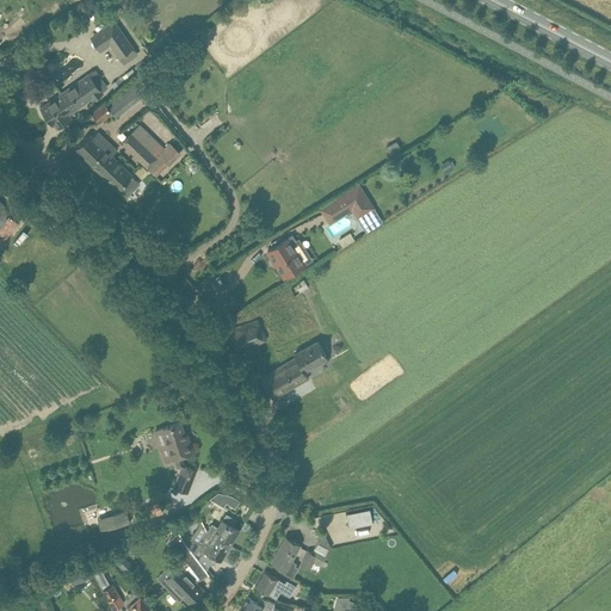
[(131,48),(113,23),(92,37),(100,49),(110,42),(119,56),(131,48)]
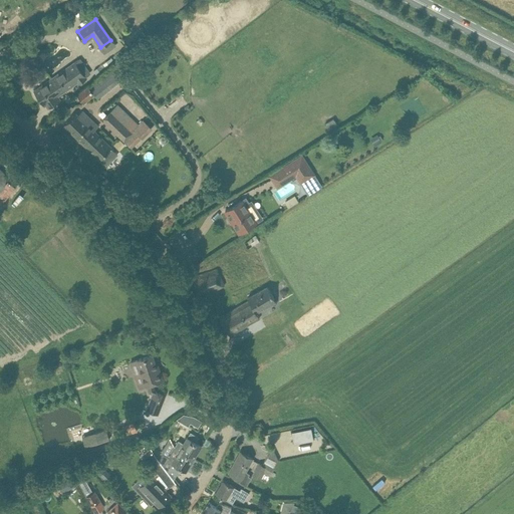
[(51,78),(61,92),(77,82),(78,83),(86,78),(85,76),(89,73),(82,62),(77,65),(75,62),(73,63),(51,78)]
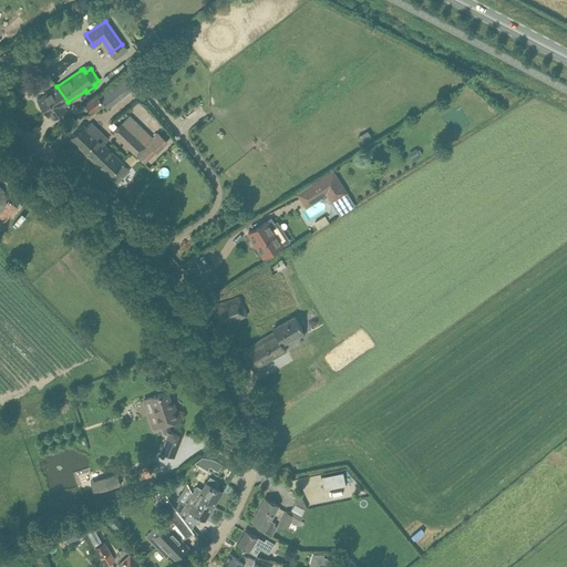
[(0,89),(10,83),(6,74),(0,76),(0,89)]
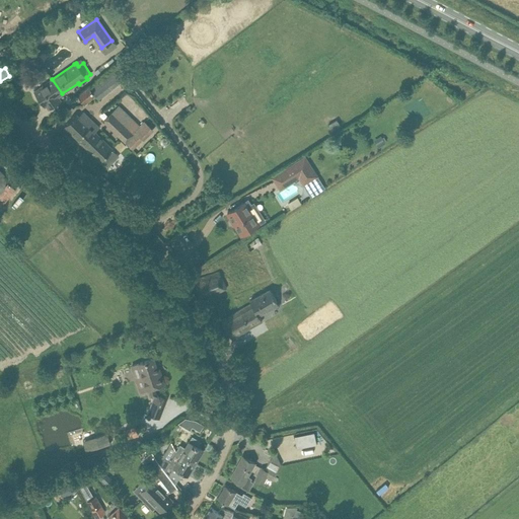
[(49,108),(60,100),(58,97),(62,93),(52,79),(34,91),(45,106),(47,105),(49,108)]
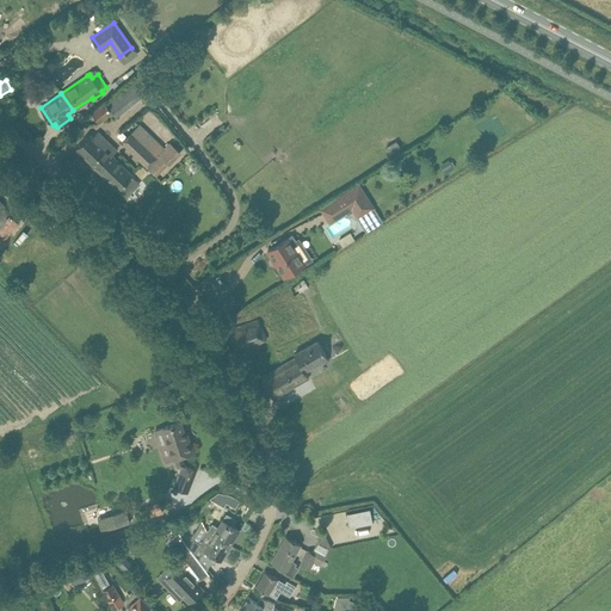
[(99,122),(112,112),(105,103),(92,112),(99,122)]
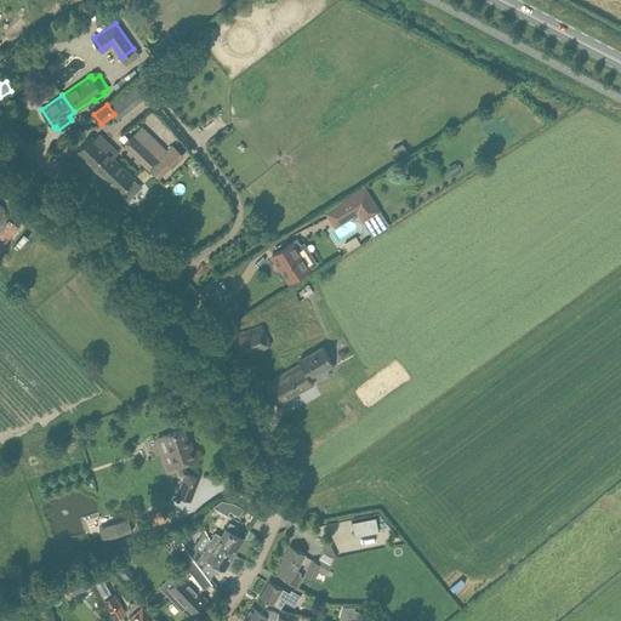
[(124,146),(159,178),(171,166),(172,167),(183,155),(172,144),(167,149),(142,125),(124,146)]
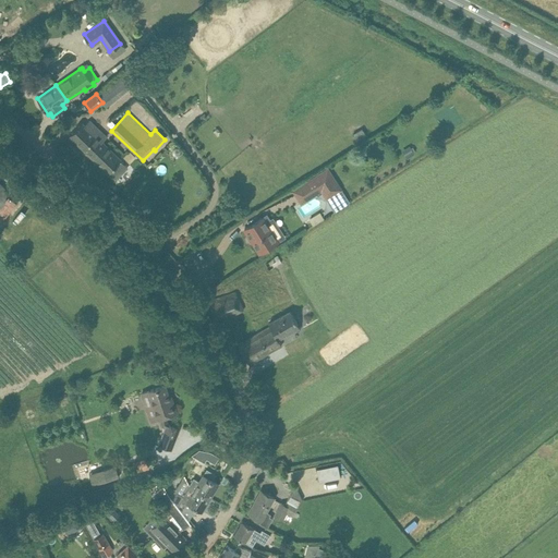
[(70,135),(94,158),(106,146),(101,142),(106,137),(89,121),(85,125),(82,123),(70,135)]
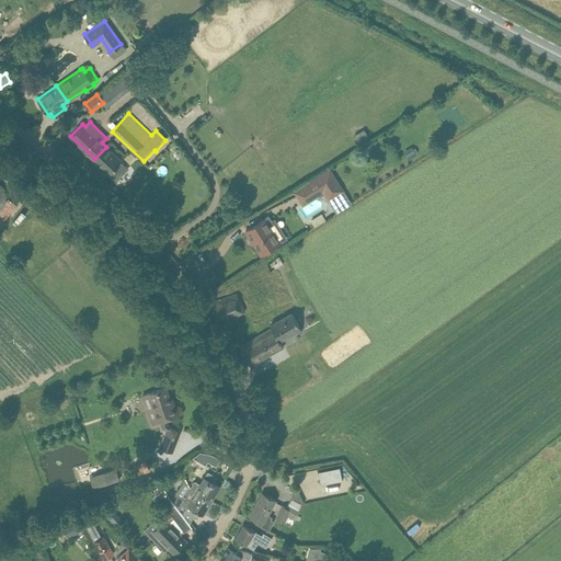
[(115,180),(123,172),(128,168),(106,147),(94,159),(115,180)]
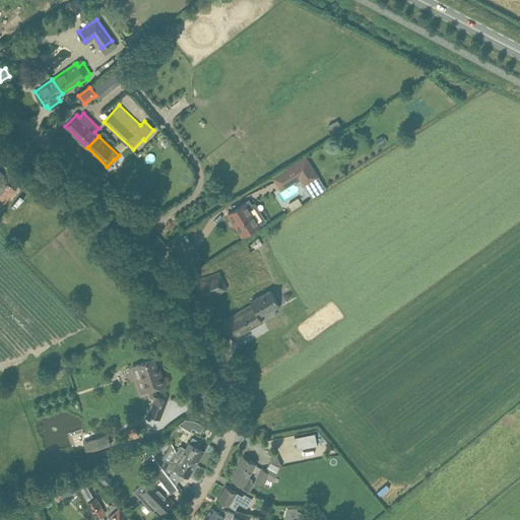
[(306,155),(271,178),(280,191),(299,179),(304,186),(319,176),(306,155)]
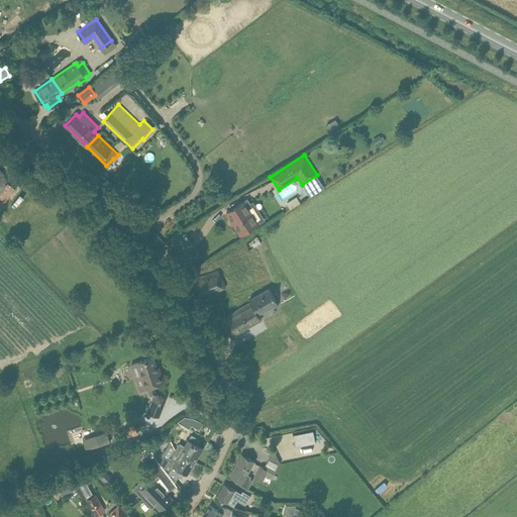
[(243,201),(226,212),(240,233),(248,228),(256,223),(264,218),(252,202),(246,206),(243,201)]
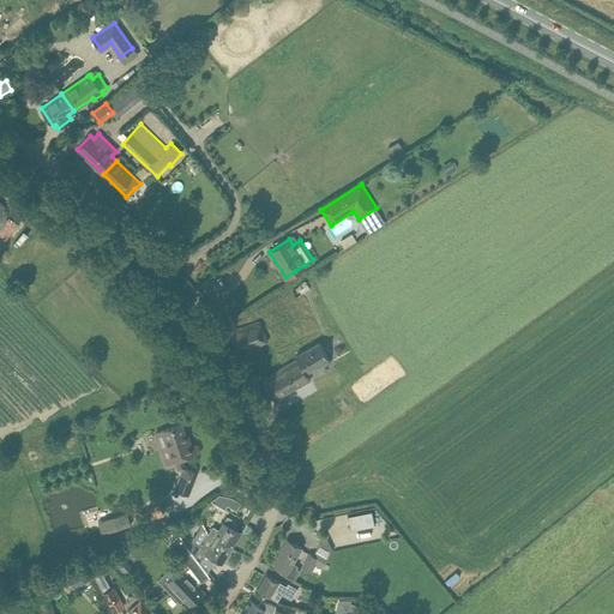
[(295,295),(311,290),(307,281),(292,286),(295,295)]
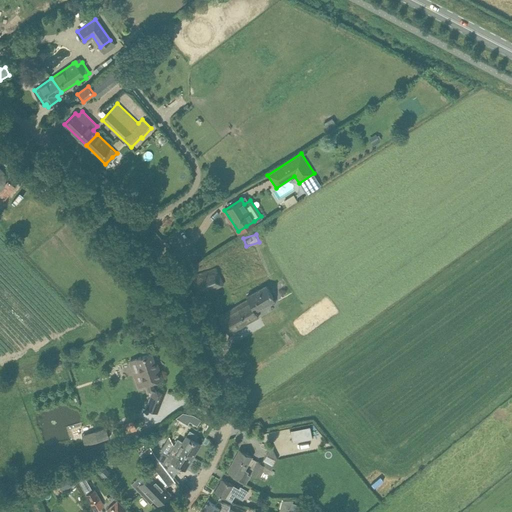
[(206,291),(215,288),(217,288),(216,286),(222,284),(216,267),(191,277),(197,292),(204,290),(206,291)]
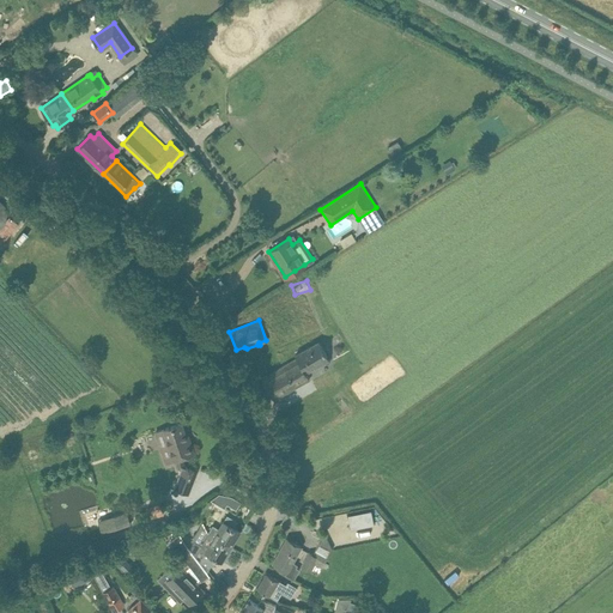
[(261,378),(267,389),(273,399),(284,393),(309,380),(305,372),(328,359),(327,356),(319,341),(296,354),(297,358),(272,372),(261,378)]
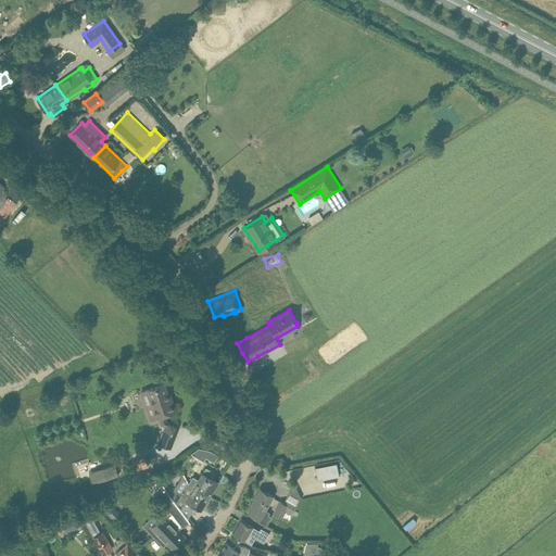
[(313,357),(324,371),(357,346),(345,330),(321,349),(323,350),(313,357)]
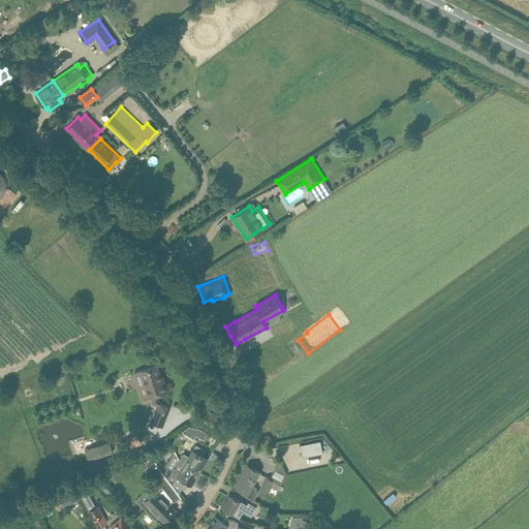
[(156,395),(157,395),(166,391),(162,377),(160,378),(156,366),(134,373),(139,387),(144,386),(148,398),(151,397),(154,404),(157,405),(152,419),(162,424),(169,406),(159,402),(156,395)]
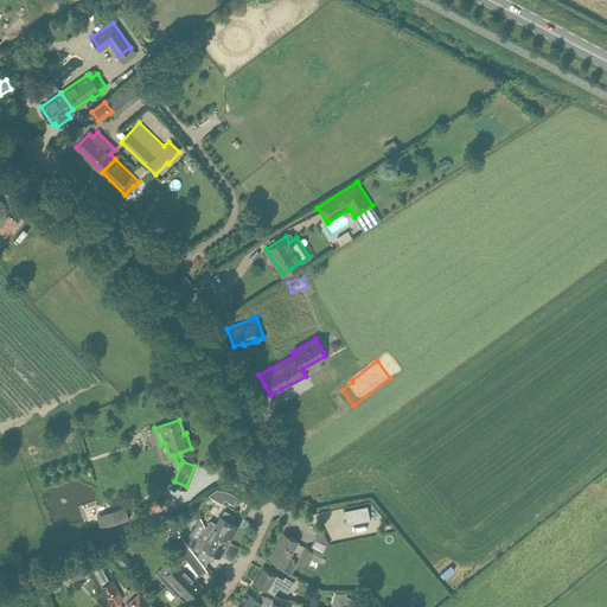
[(216,489),(208,494),(222,503),(229,491),(216,489)]
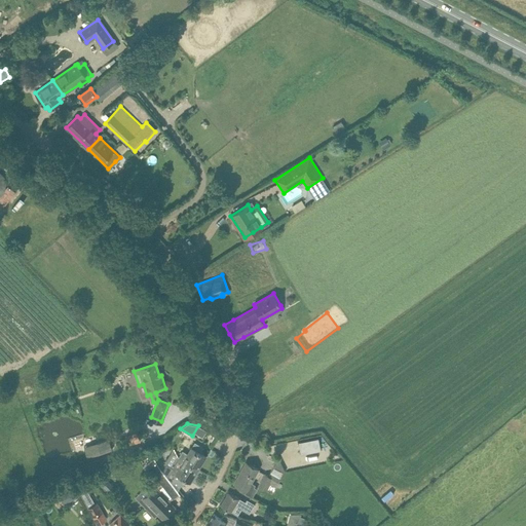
[(298,442),(301,454),(321,450),(318,438),(298,442)]
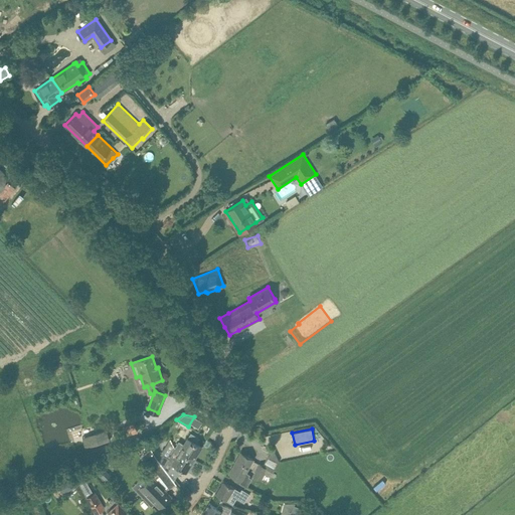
[(107,431),(82,438),(87,449),(91,447),(110,441),(107,431)]
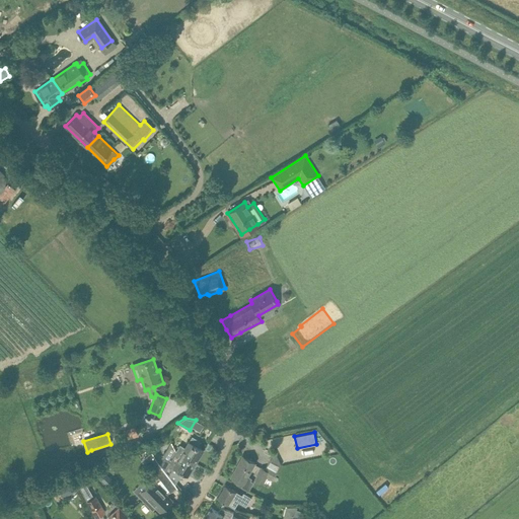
[(195,462),(203,450),(198,446),(201,441),(192,436),(184,448),(179,445),(176,451),(195,462)]
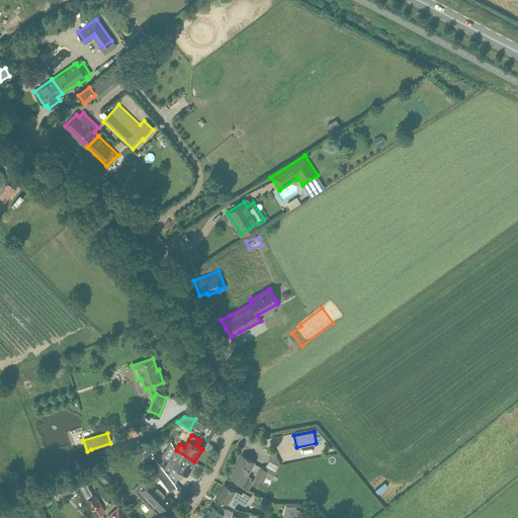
[(187,475),(194,461),(176,450),(170,460),(164,456),(160,463),(175,484),(182,471),(187,475)]
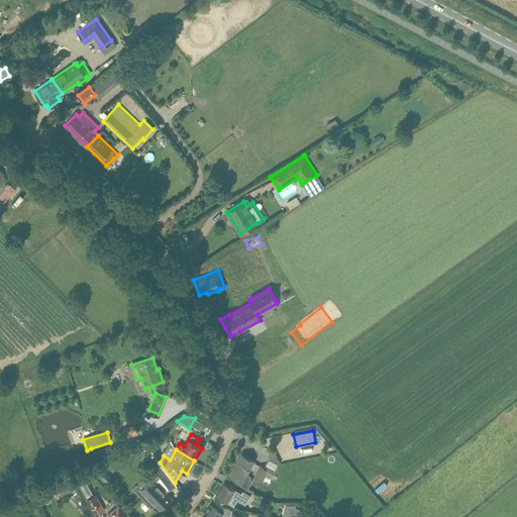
[(261,466),(253,478),(262,483),(266,476),(271,479),(274,474),(280,463),(274,450),(264,467),(261,466)]
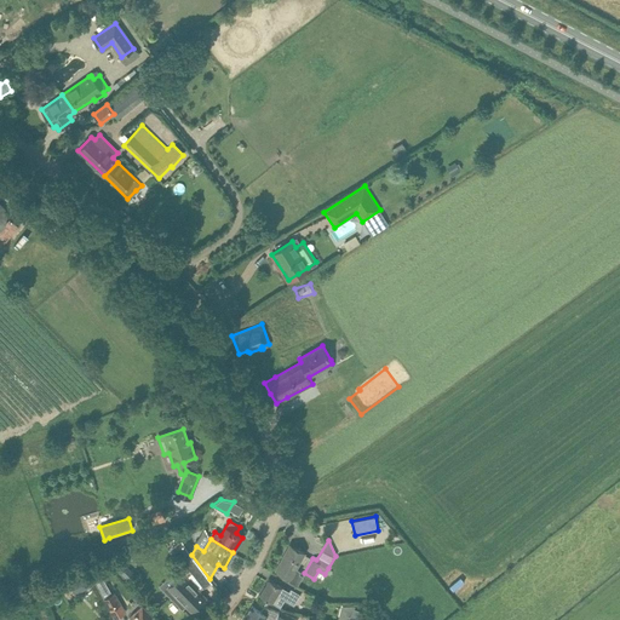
[(304,552),(300,551),(290,545),(276,570),(290,578),(288,581),(297,586),(303,577),(299,574),(300,572),(296,568),(304,552)]
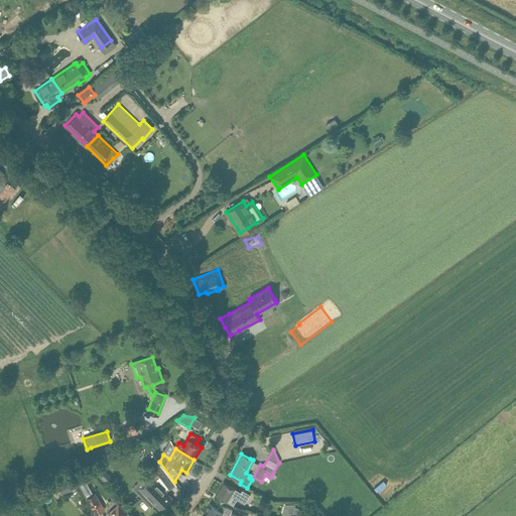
[(155,503),(160,508),(170,498),(164,492),(167,488),(169,490),(175,485),(176,486),(176,485),(174,482),(159,462),(155,457),(148,462),(158,476),(153,481),(150,478),(144,483),(145,483),(142,486),(141,486),(140,488),(137,491),(142,496),(141,497),(144,499),(149,503),(148,504),(151,507),(155,503)]
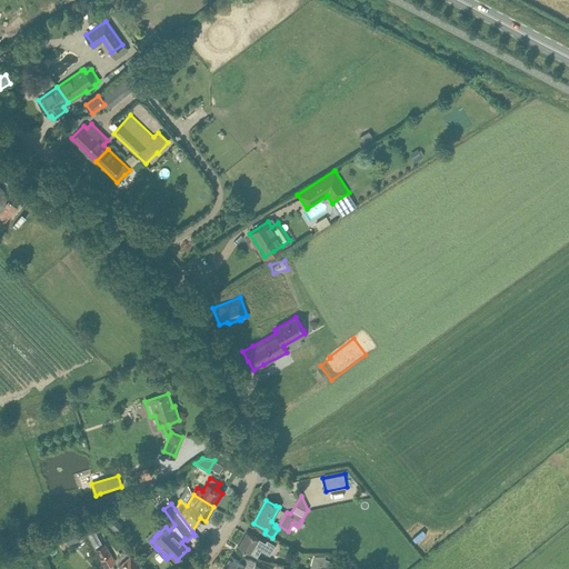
[(121,526),(113,517),(108,522),(116,531),(121,526)]
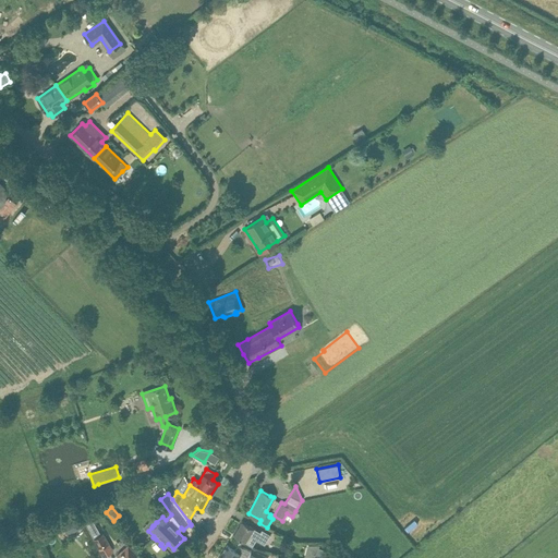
[(91,517),(82,522),(98,549),(109,543),(102,532),(100,534),(91,517)]
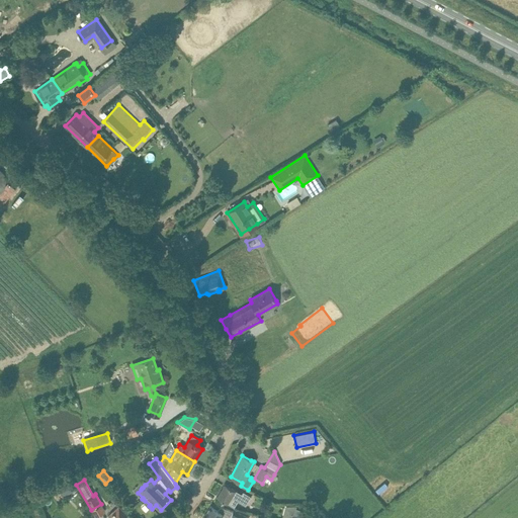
[(72,481),(63,485),(67,494),(76,490),(72,481)]
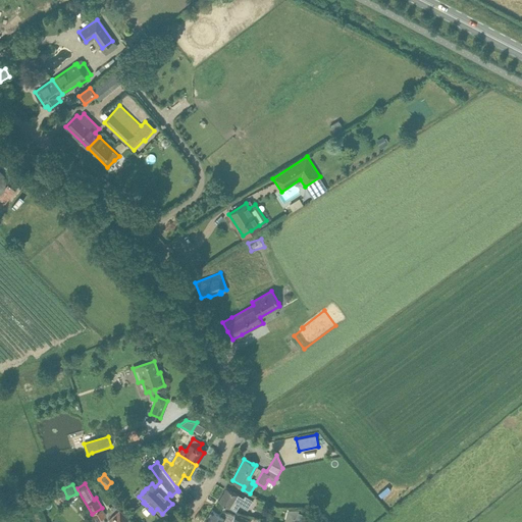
[(253,501),(245,496),(243,498),(237,494),(237,493),(226,487),(218,501),(227,506),(228,507),(229,507),(236,511),(240,505),(247,510),(253,501)]
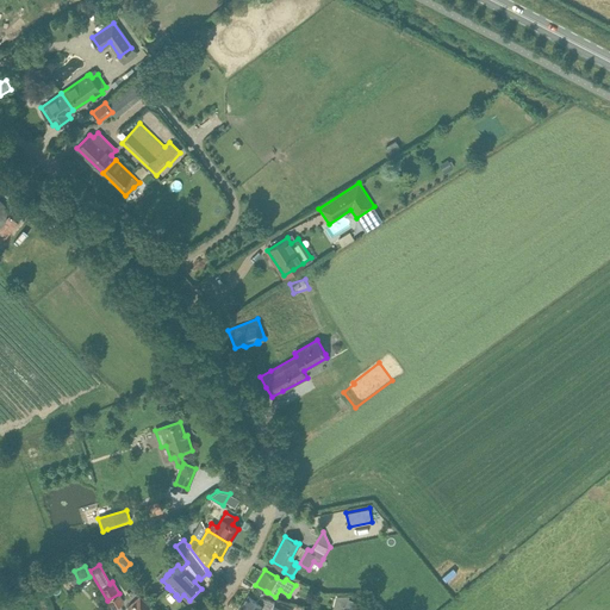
[(148,609),(153,605),(141,593),(128,607),(130,609),(148,609)]
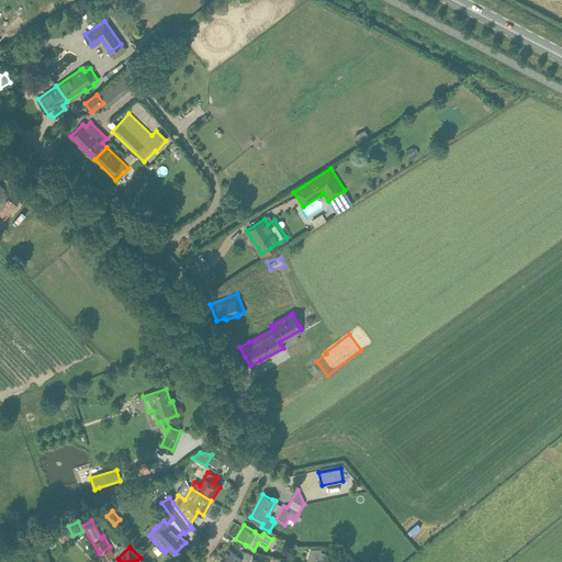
[(238,550),(236,553),(228,549),(220,561),(268,561),(253,554),(253,555),(247,552),(238,550)]
